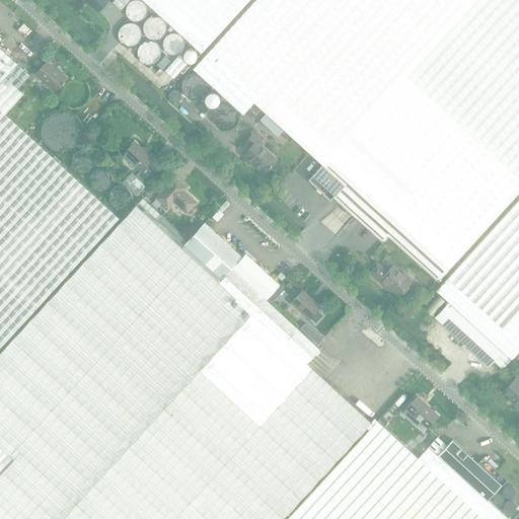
[(85,0),(98,11),(107,0),(85,0)]
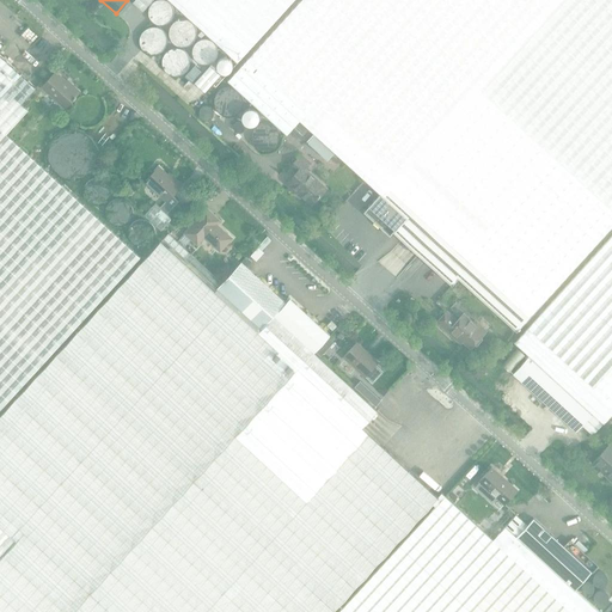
[(153,0),(134,0),(133,2),(142,12),(153,0)]
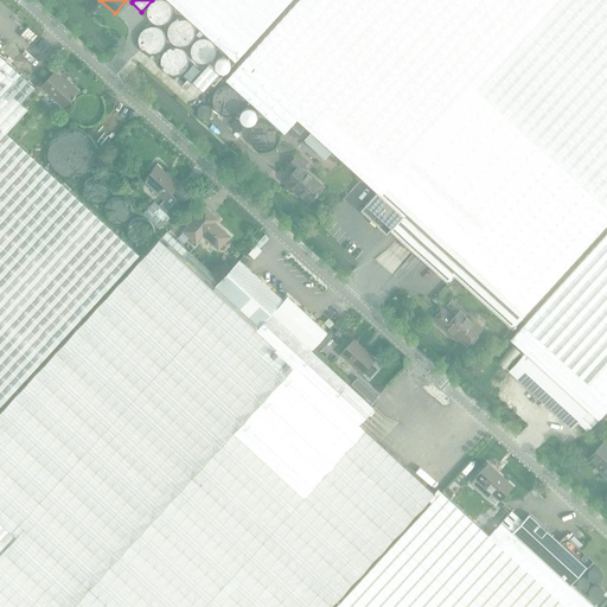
[(167,0),(236,62),(236,61),(242,56),(244,53),(289,2),(291,0),(167,0)]
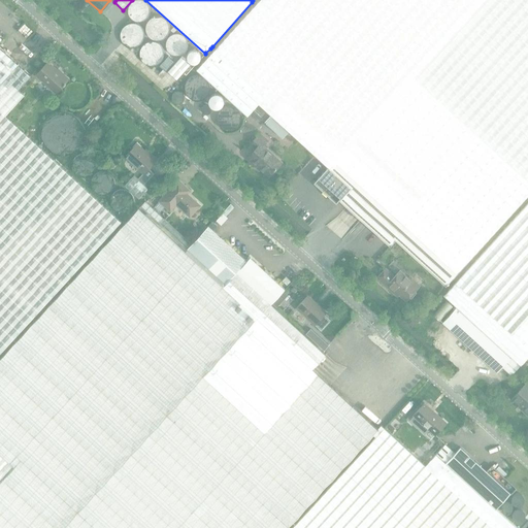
[(527,0),(259,0),(256,5),(213,51),(264,97),(259,103),(328,166),(344,149),(468,260),(499,226),(527,194),(527,0)]
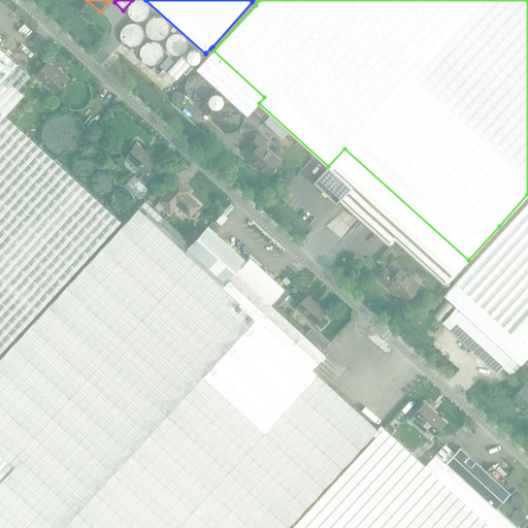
[(163,54),(163,52),(162,48),(161,46),(159,44),(157,42),(155,41),(153,40),(150,39),(147,39),(143,40),(141,41),(139,43),(137,45),(135,48),(135,51),(134,54),(135,56),(135,59),(136,61),(138,64),(140,65),(143,67),(147,68),(151,68),(154,67),(157,66),(159,64),(160,62),(162,59),(163,57),(163,54)]
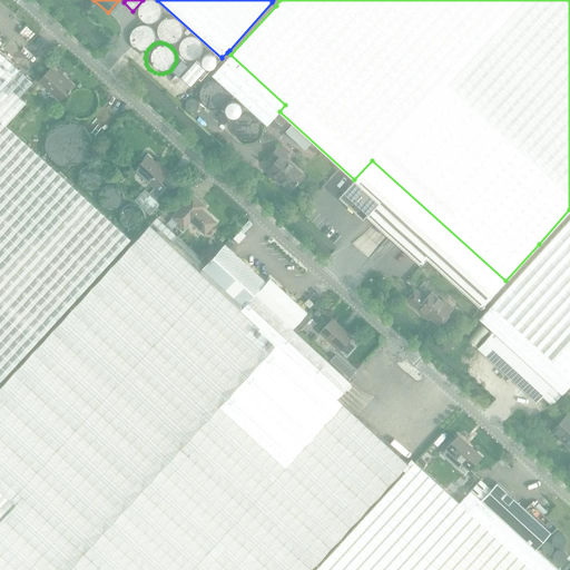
[(0,118),(7,125),(27,102),(20,97),(33,81),(0,50),(0,118)]
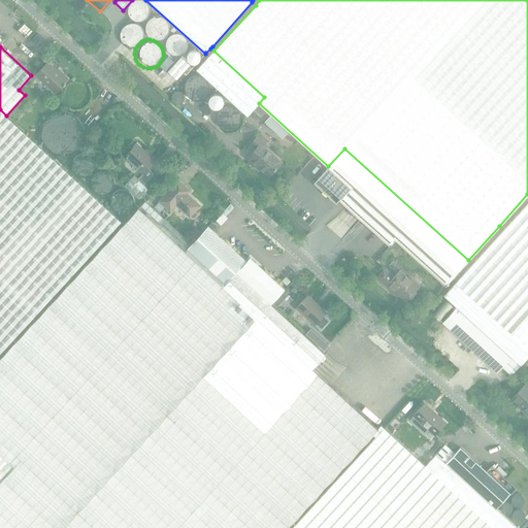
[(248,116),(259,103),(264,97),(213,51),(197,69),(248,116)]
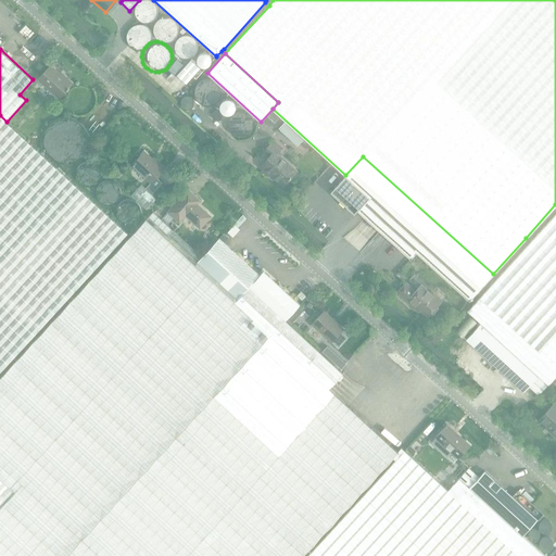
[(181,64),(177,60),(168,70),(174,73),(181,64)]
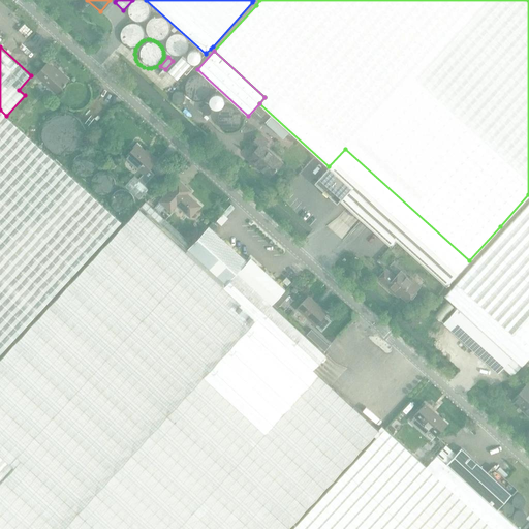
[(182,57),(168,72),(177,81),(191,65),(182,57)]
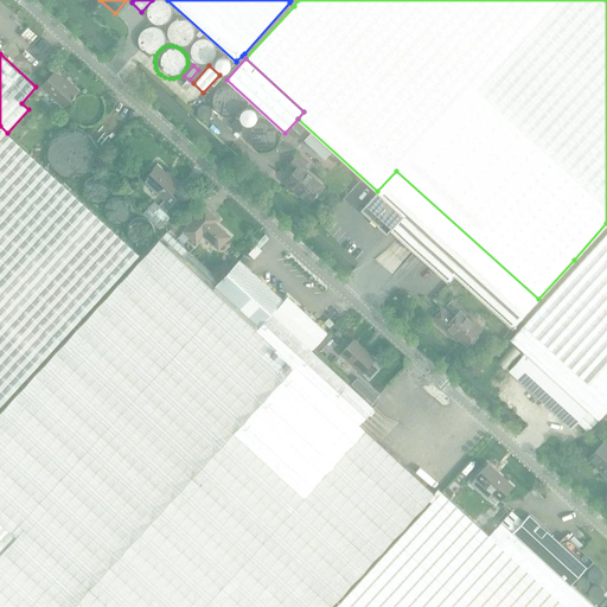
[(64,107),(80,90),(66,78),(65,81),(55,71),(42,87),(64,107)]
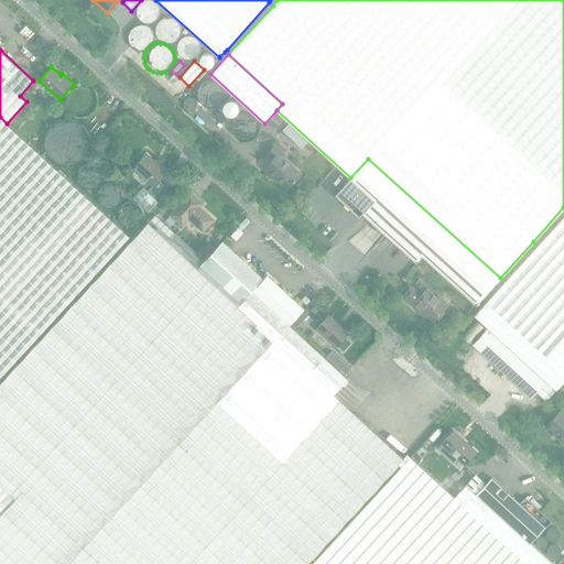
[(179,78),(174,75),(169,80),(173,84),(179,78)]
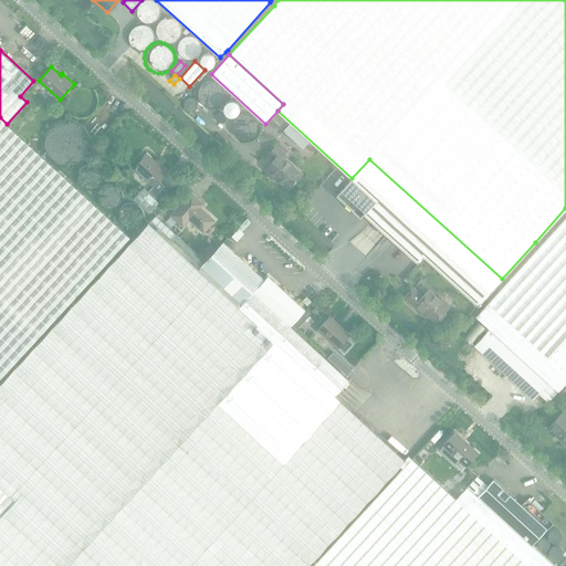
[(221,94),(221,93),(220,90),(218,86),(216,85),(212,84),(208,84),(206,86),(203,87),(202,90),(202,93),(202,96),(205,100),(208,102),(211,103),(215,102),(218,100),(220,97),(221,94)]
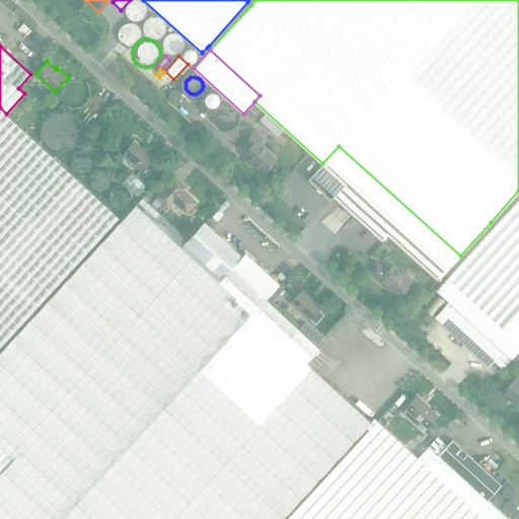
[(0,348),(120,218),(6,114),(0,107),(0,348)]
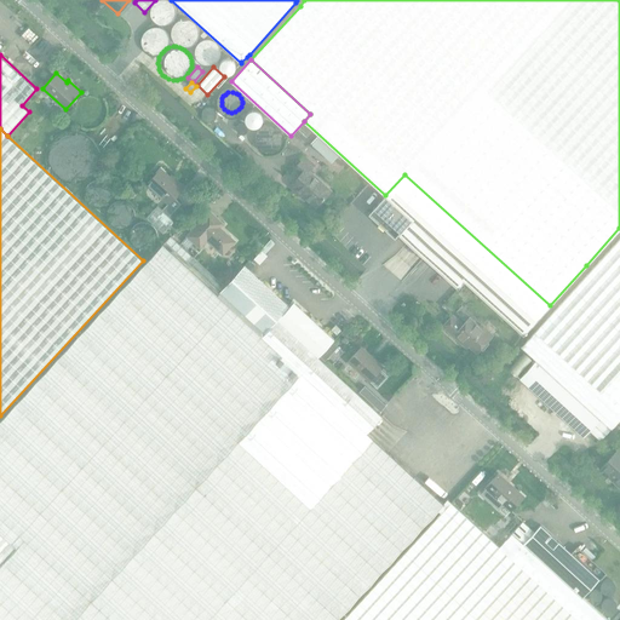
[(91,155),(91,150),(90,147),(87,143),(84,139),(81,137),(76,135),(73,133),(68,133),(64,133),(59,136),(56,138),(53,141),(51,144),(49,148),(47,151),(47,155),(47,159),(50,164),(51,167),(55,171),(58,173),(62,176),(67,177),(70,177),(75,176),(78,174),(81,173),(85,170),(87,167),(89,164),(91,159),(91,155)]
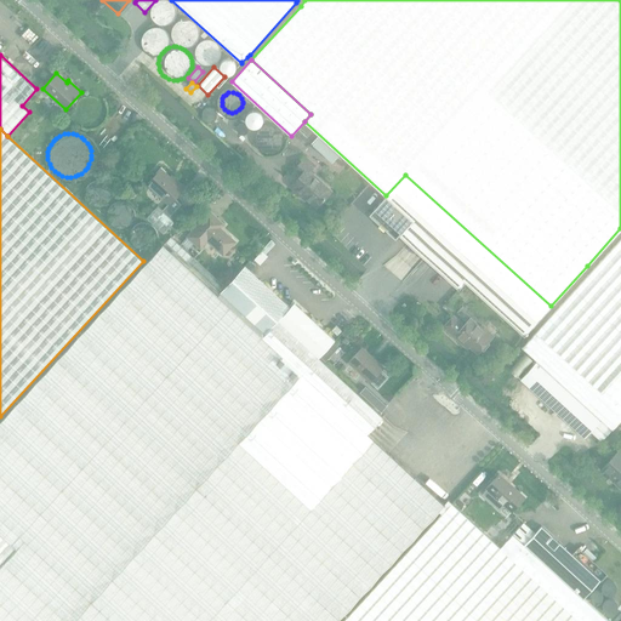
[(339,155),(319,138),(313,146),(332,163),(339,155)]
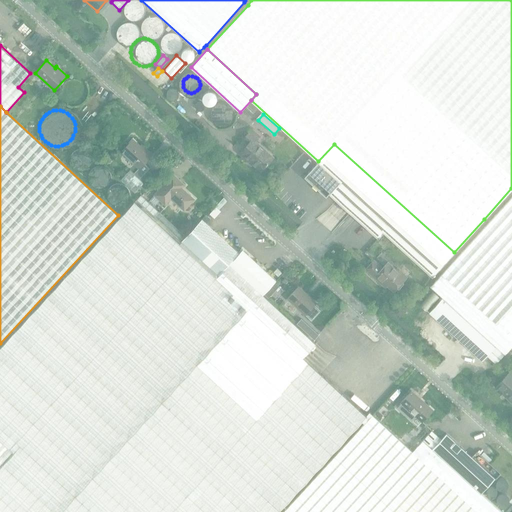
[(261,170),(273,157),(255,140),(260,136),(252,129),(244,139),(249,143),(243,150),(255,161),(253,163),(261,170)]
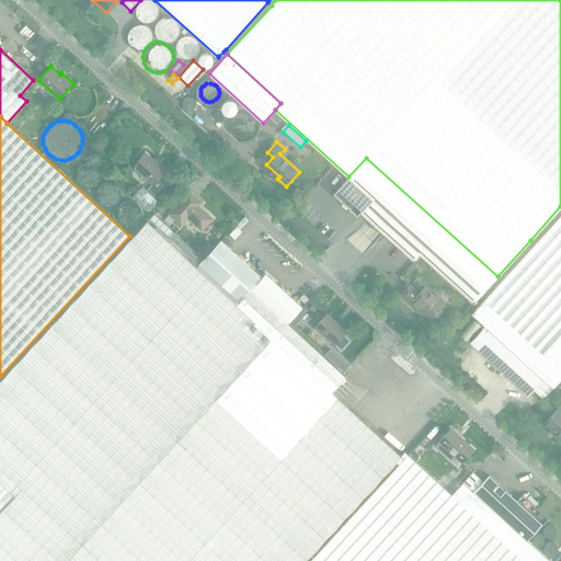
[(157,179),(165,169),(155,159),(153,160),(146,152),(134,165),(152,184),(147,190),(153,195),(161,186),(163,184),(157,179)]
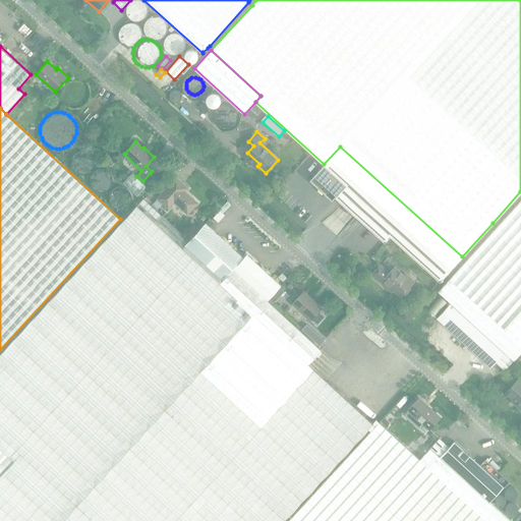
[(340,147),(324,164),(309,179),(332,199),(335,196),(385,242),(391,236),(440,281),(462,256),(340,147)]
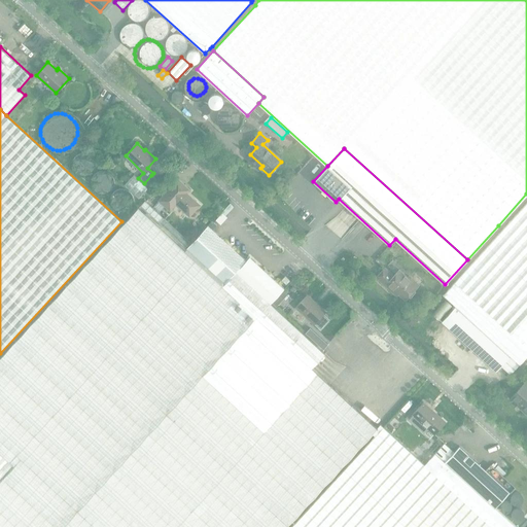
[(134,175),(125,185),(139,198),(148,188),(134,175)]
